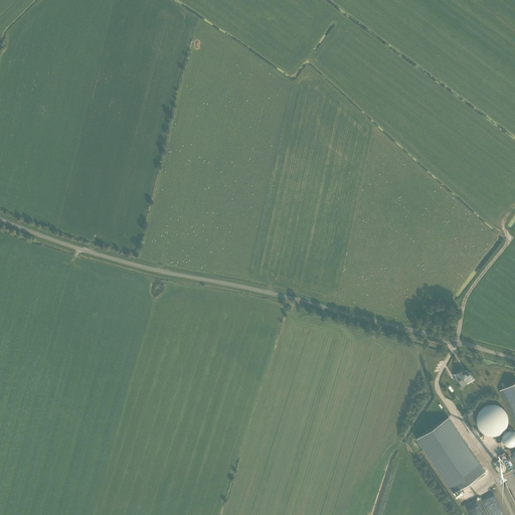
[(464,373),(462,370),(456,373),(462,384),(464,384),(475,378),(471,372),(468,374),(467,373),(466,374),(465,373),(464,372),(464,373)]
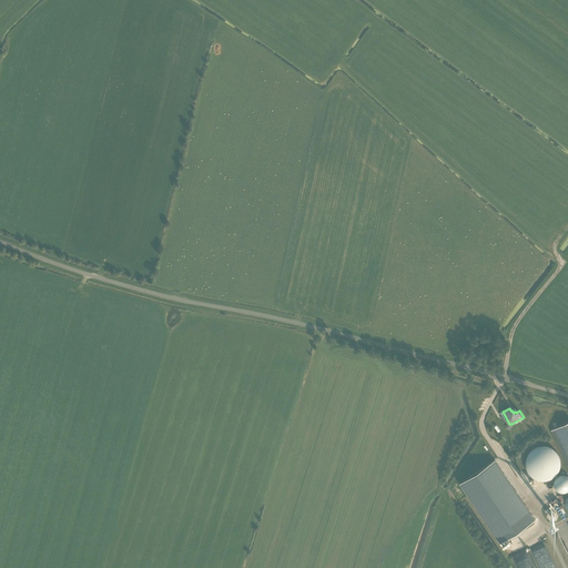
[(567,422),(553,429),(567,460),(567,422)]
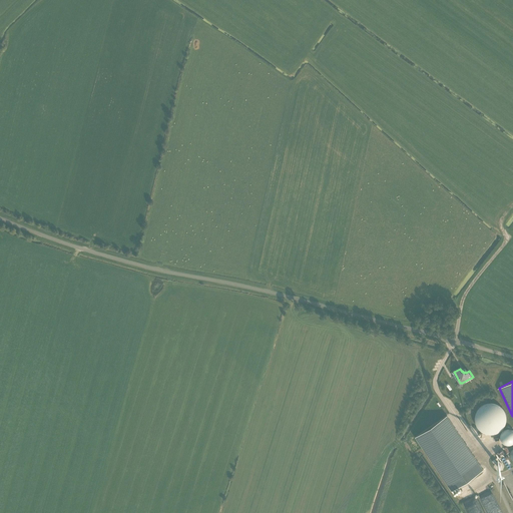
[(493,403),(492,403),(490,403),(489,403),(488,403),(487,403),(486,403),(485,404),(484,404),(483,405),(482,405),(481,406),(480,407),(479,408),(478,409),(477,410),(477,411),(476,412),(476,413),(476,414),(475,415),(475,416),(475,418),(475,419),(475,420),(475,421),(476,422),(476,423),(476,424),(477,425),(477,426),(478,427),(478,428),(479,429),(480,429),(480,430),(481,431),(482,432),(483,432),(484,432),(485,433),(486,433),(487,434),(488,434),(489,434),(490,434),(492,434),(493,434),(494,434),(495,433),(496,433),(497,433),(498,432),(499,432),(500,431),(501,431),(502,430),(503,429),(503,428),(504,427),(505,426),(505,425),(506,424),(506,423),(506,422),(506,421),(507,419),(507,418),(507,417),(506,416),(506,415),(506,414),(506,413),(505,412),(505,411),(504,410),(504,409),(503,408),(502,407),(501,407),(501,406),(500,406),(499,405),(498,404),(497,404),(496,404),(495,403),(494,403),(493,403)]
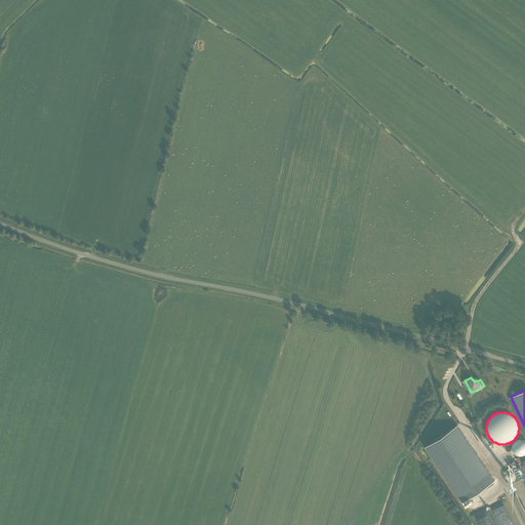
[(494,480),(457,426),(426,447),(462,502),(494,480)]
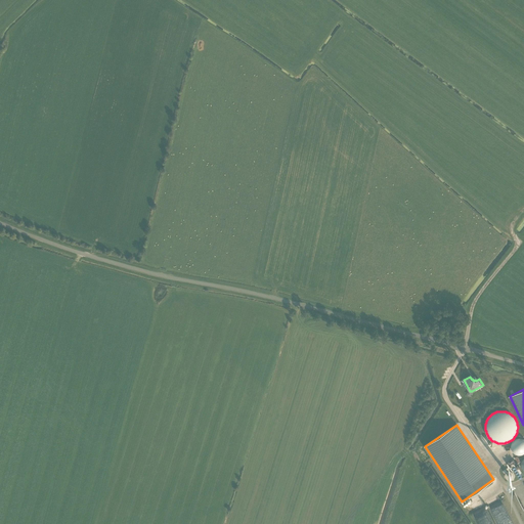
[(523,438),(522,438),(521,437),(520,437),(519,437),(518,438),(517,438),(516,438),(515,439),(514,440),(513,440),(513,441),(512,442),(512,443),(512,444),(511,444),(511,445),(511,446),(511,447),(512,448),(512,449),(512,450),(513,451),(514,452),(515,452),(516,453),(517,454),(518,454),(519,454),(520,454),(521,454),(522,454),(523,453),(523,452),(523,438)]
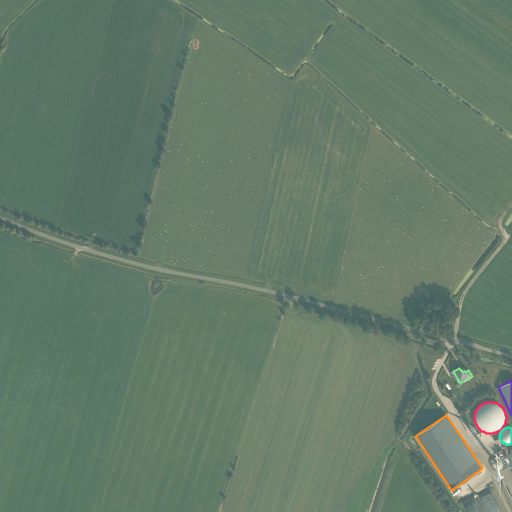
[(468,496),(463,499),(469,511),(475,511),(474,509),(475,508),(477,511),(478,511),(480,511),(471,493),(467,495),(468,496)]
